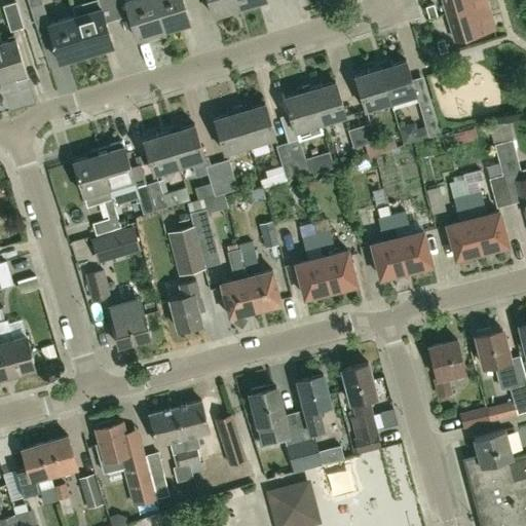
[(125,0),(138,39),(164,31),(154,0),(125,0)]
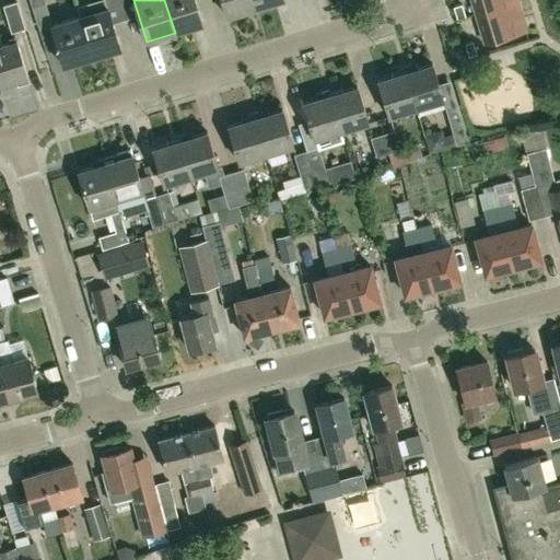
[(164,0),(175,33),(203,24),(196,0),(164,0)]
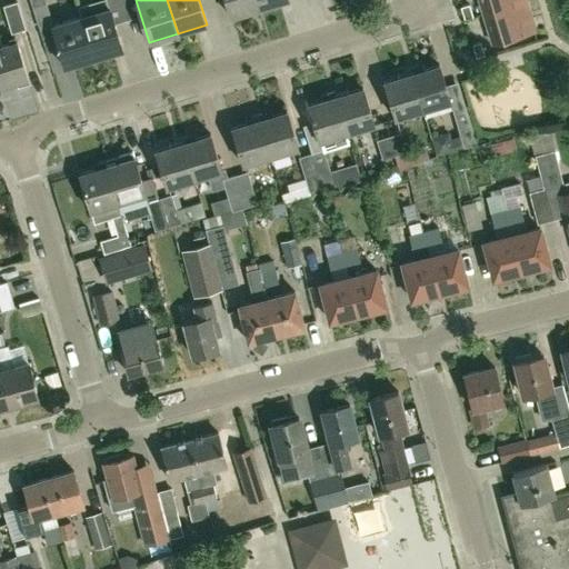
[(227,0),(232,18),(261,9),(258,0),(227,0)]
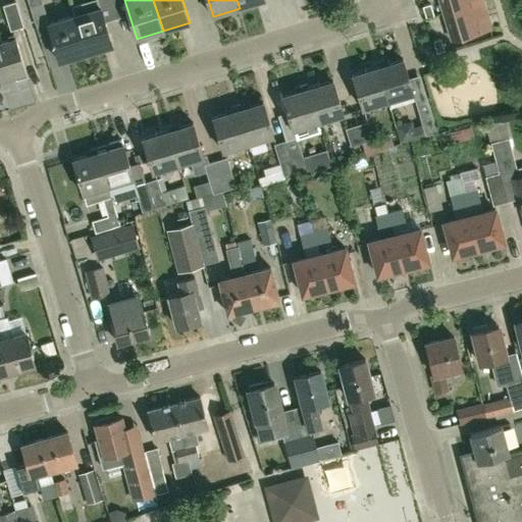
[(441,0),(447,13),(484,1),(483,0),(441,0)]
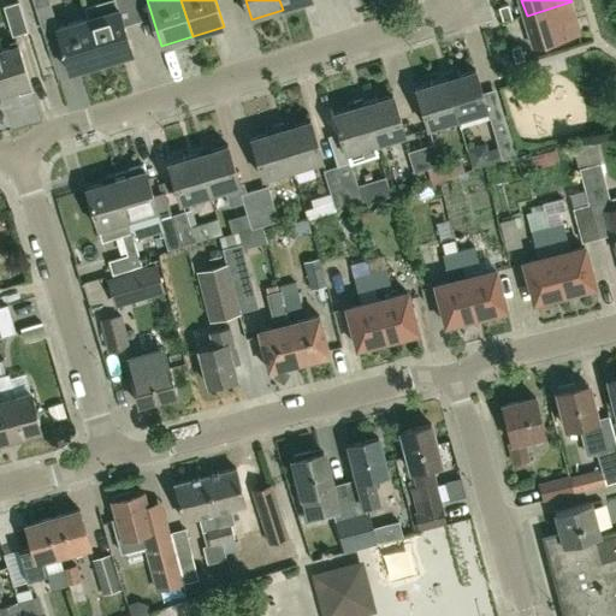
[(572,1),(527,16),(537,46),(581,33),(572,1)]
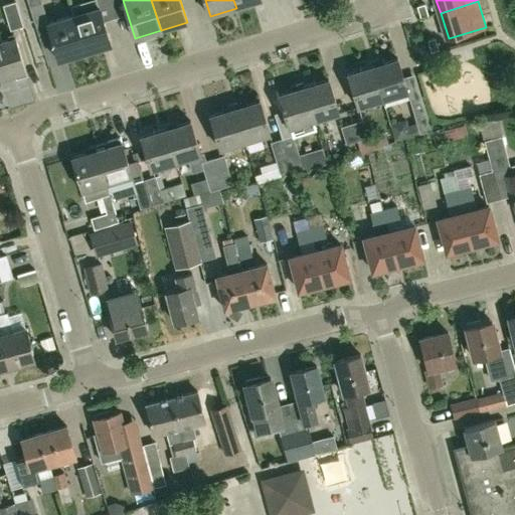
[(10,30),(23,26),(15,2),(3,5),(10,30)]
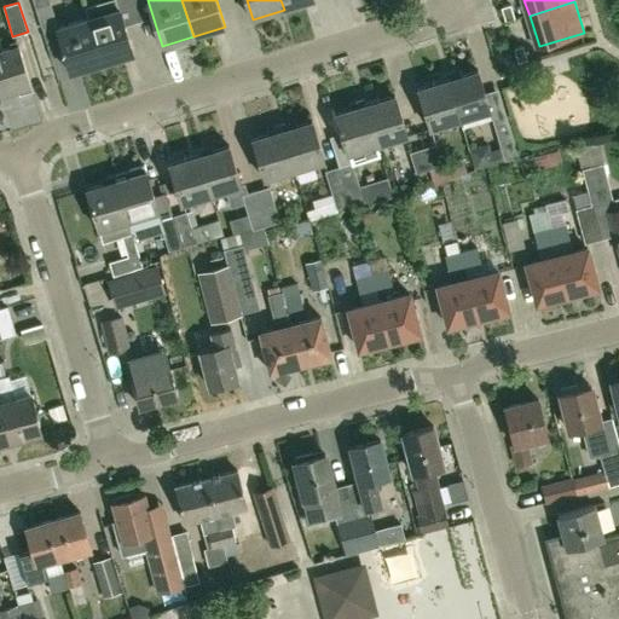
[(512,4),(502,6),(507,21),(516,18),(512,4)]
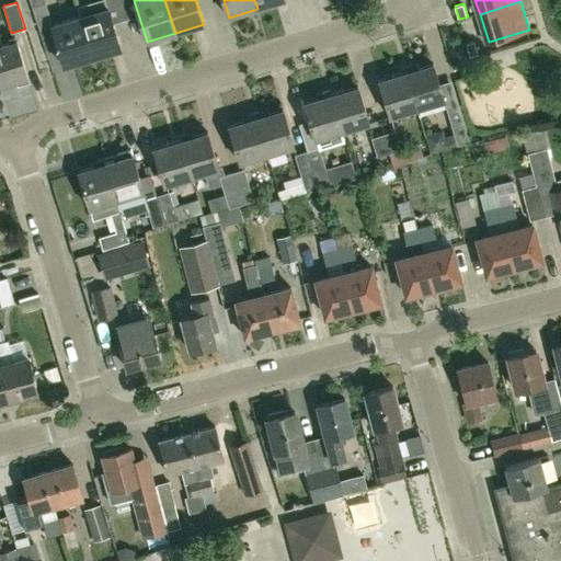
[(93,58),(104,54),(121,49),(109,7),(80,15),(93,58)]
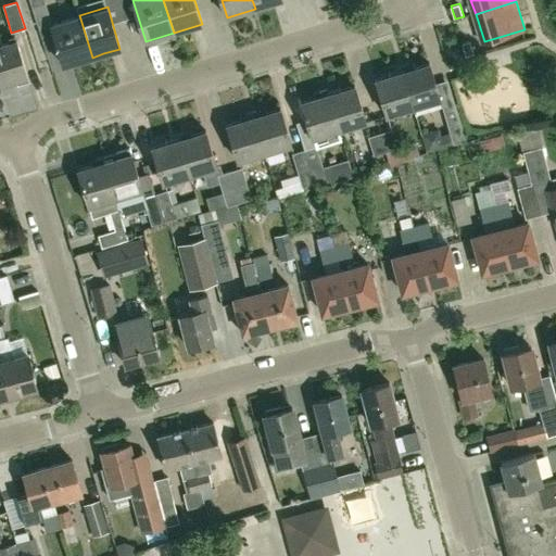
[(64,66),(92,58),(79,15),(51,23),(64,66)]
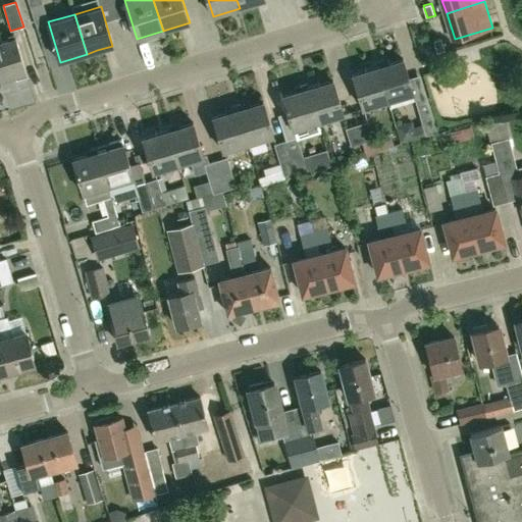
[(0,42),(0,70),(2,80),(16,75),(18,80),(29,76),(17,38),(0,42)]
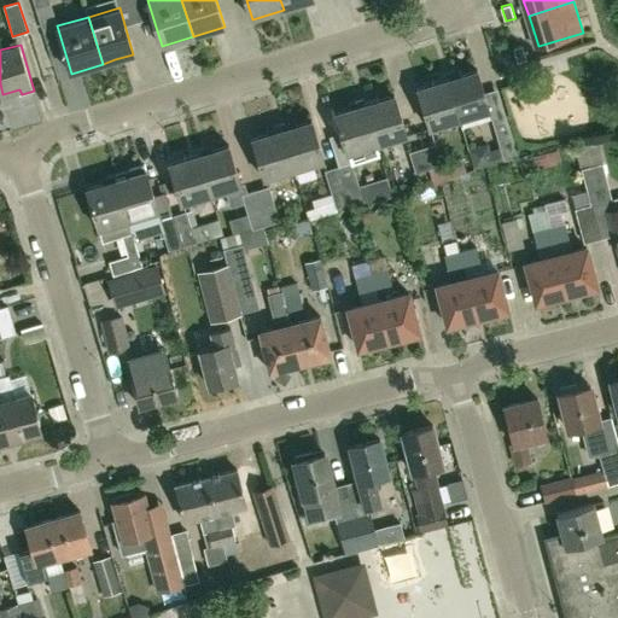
[(524,45),(514,47),(518,62),(528,58),(524,45)]
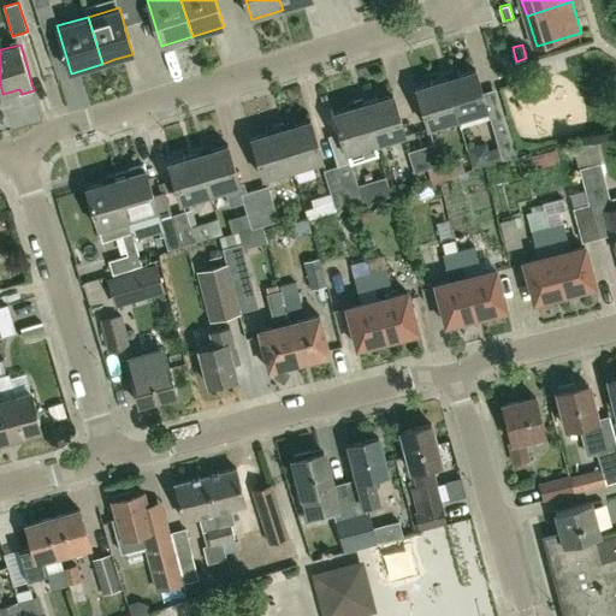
[(445,73),(458,119),(490,110),(478,69),(463,73),(462,69),(445,73)]
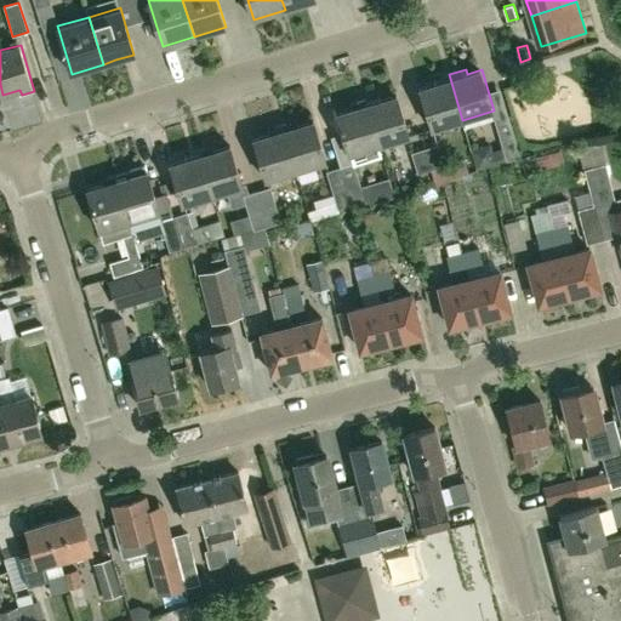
[(433,129),(462,120),(449,74),(437,78),(438,83),(421,87),(433,129)]
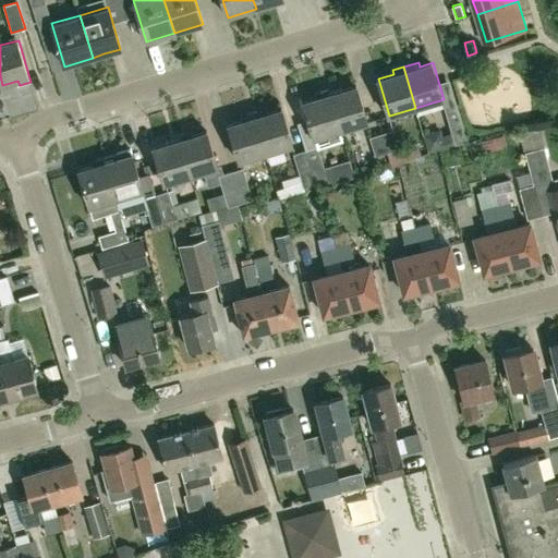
[(328,89),(340,131),(368,122),(358,85),(343,89),(342,85),(328,89)]
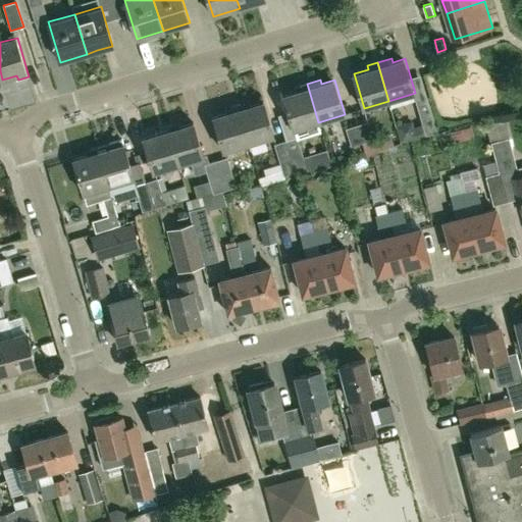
[(295,131),(318,122),(307,84),(296,87),(297,91),(283,95),(295,131)]
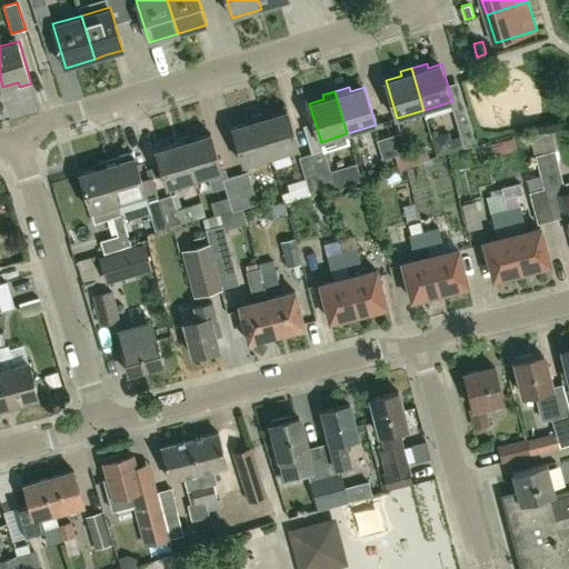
[(471,125),(466,107),(452,111),(458,129),(471,125)]
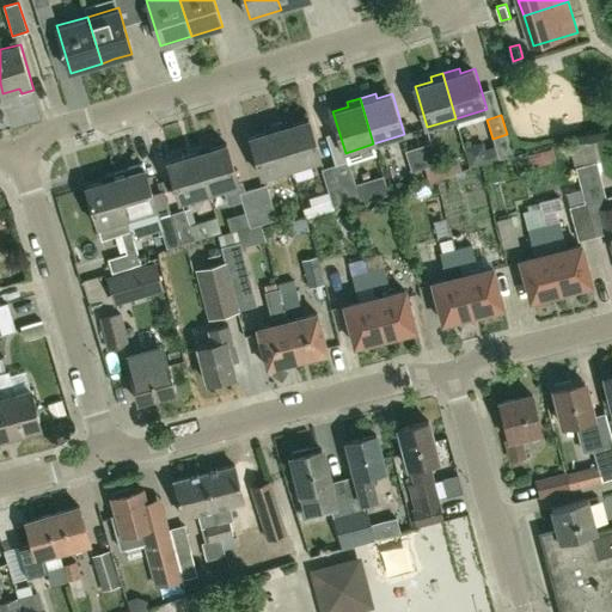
[(281,122),(294,167),(322,159),(310,118),(295,123),(293,118),(281,122)]
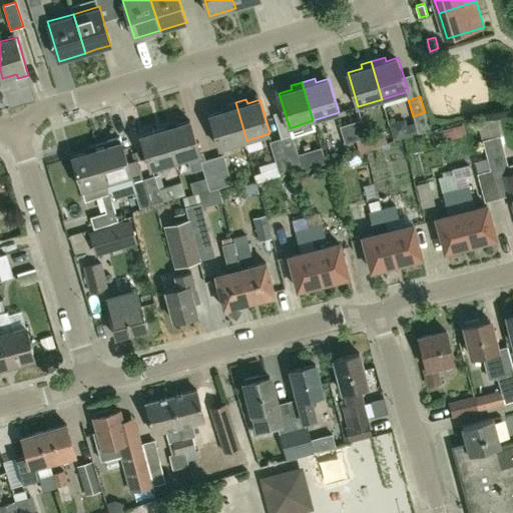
[(220,148),(246,140),(235,102),(222,106),(223,110),(210,114),(220,148)]
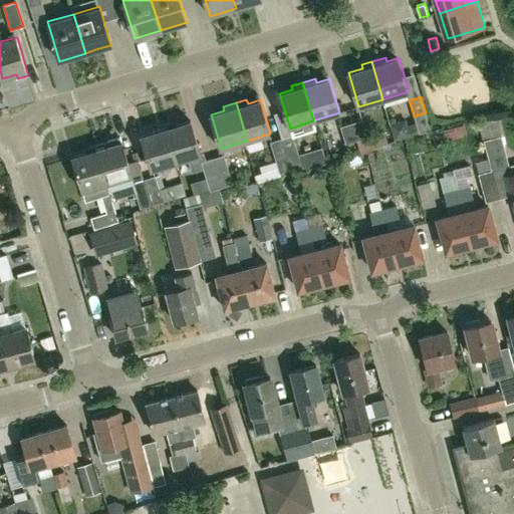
[(363,119),(351,122),(356,141),(360,154),(372,151),(363,119)]
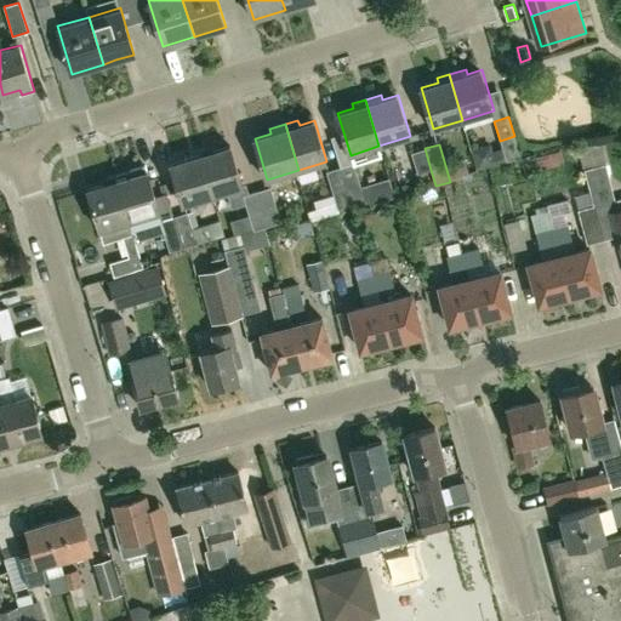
[(215,146),(199,151),(214,197),(228,192),(233,208),(246,203),(254,231),(267,227),(256,192),(246,195),(231,146),(216,151),(215,146)]
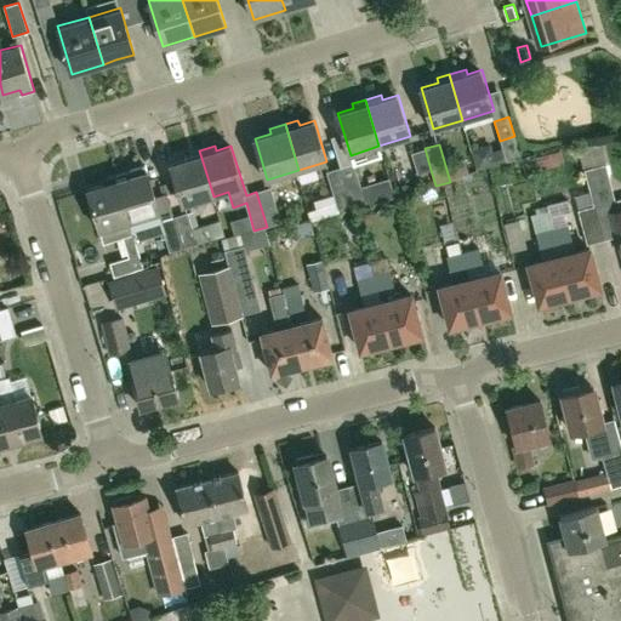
[(585,149),(587,164),(608,161),(605,147),(585,149)]
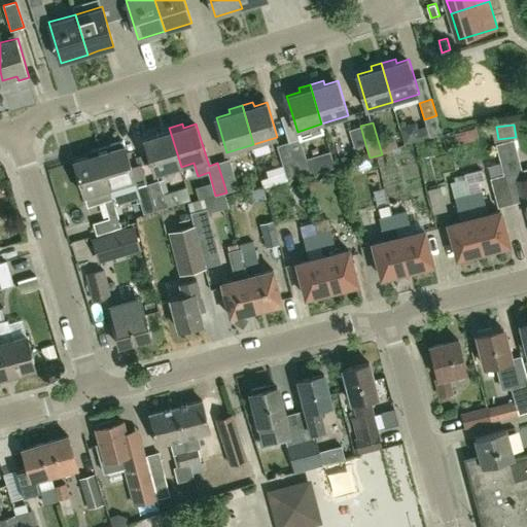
[(360,126),(348,130),(354,147),(365,144),(360,126)]
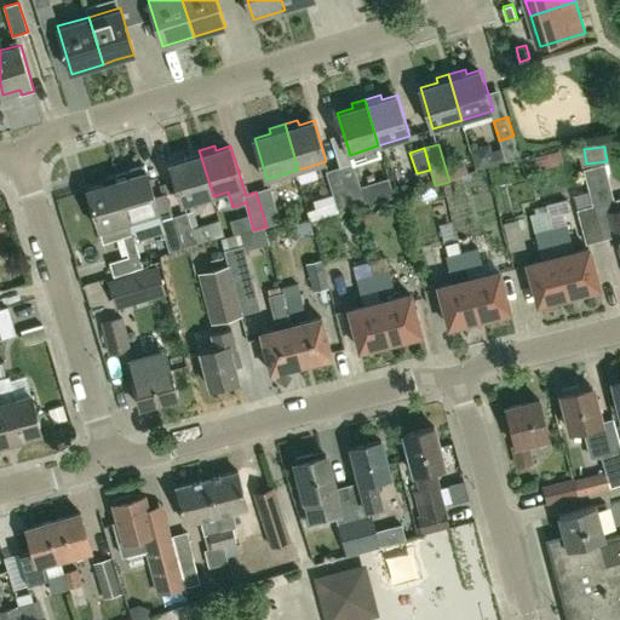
[(183,205),(213,196),(199,150),(185,154),(187,159),(171,164),(183,205)]
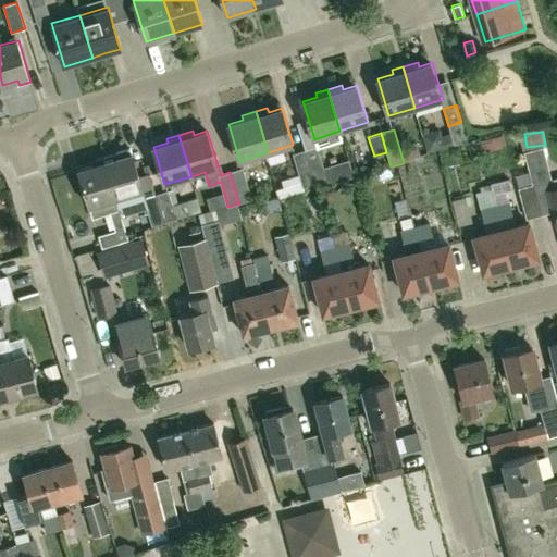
[(317,146),(305,150),(314,185),(327,181),(323,165),(317,146)]
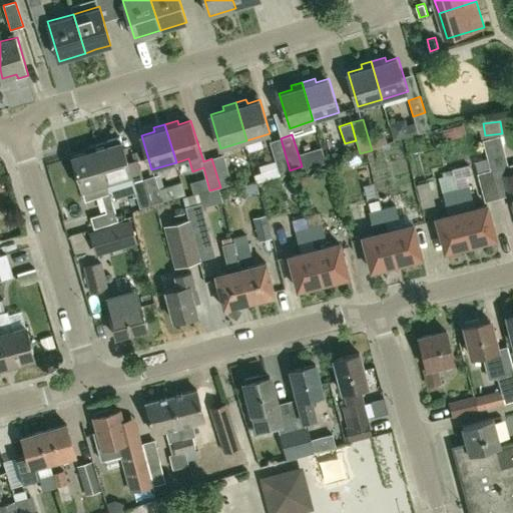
[(512,163),(508,165),(499,135),(482,140),(487,159),(490,169),(503,166),(510,194),(512,205),(512,163)]
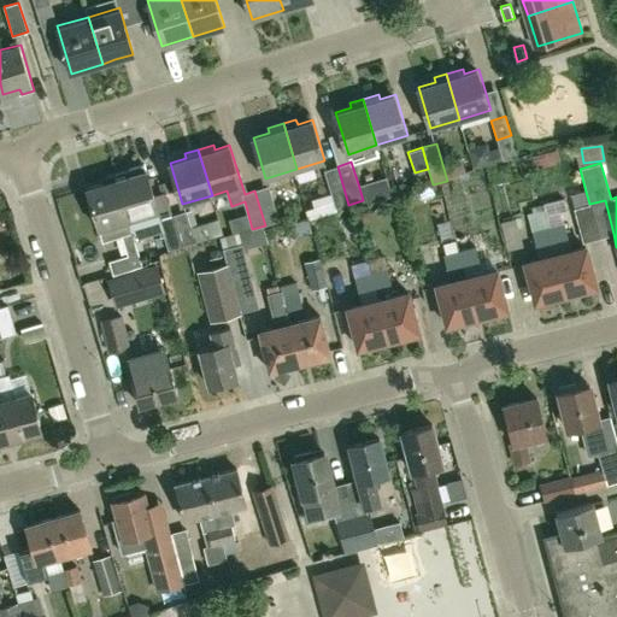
[(336,209),(348,205),(338,166),(324,170),(331,193),(336,209)]
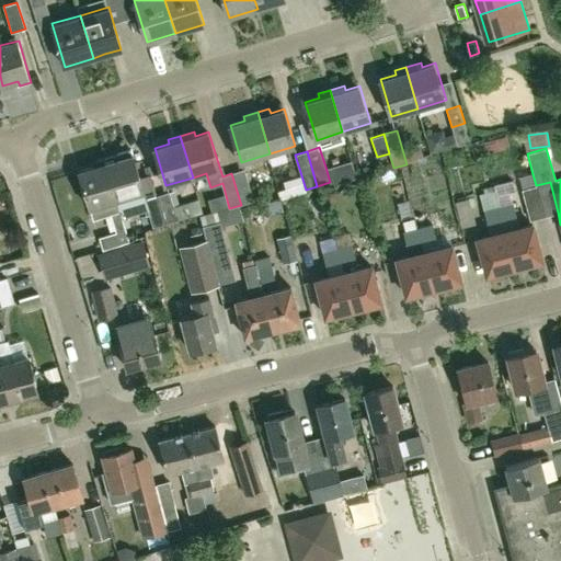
[(104,159),(116,201),(145,192),(134,155),(119,159),(118,155),(104,159)]
